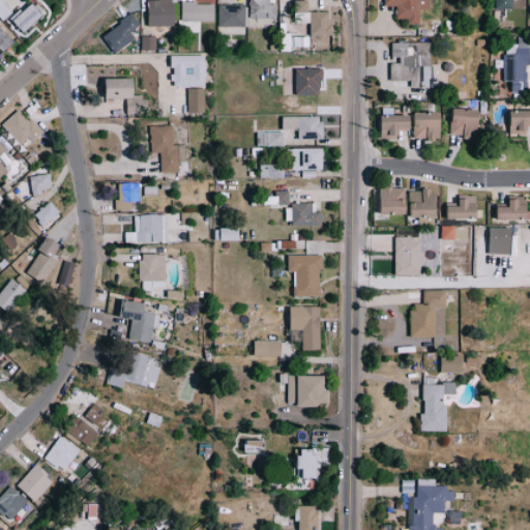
[(169,0),(143,0),(144,26),(170,25),(169,0)]
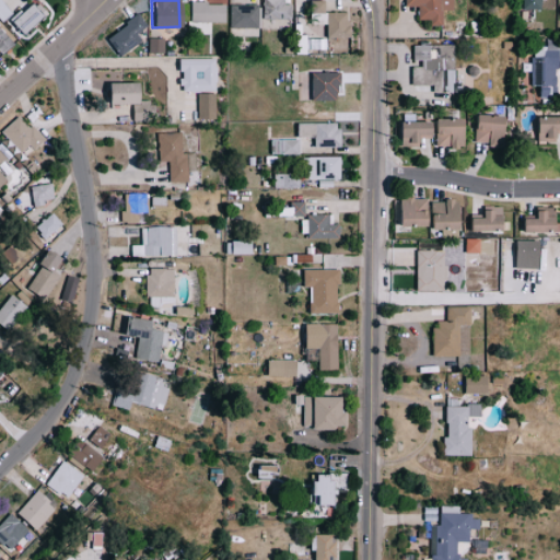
[(291,19),(290,3),(282,3),(282,0),(259,0),(260,19),(291,19)]
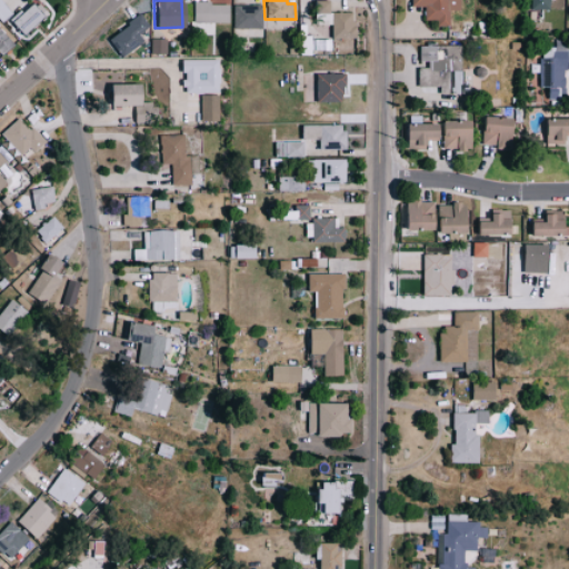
[(350,11),(325,12),(325,0),(310,0),(310,25),(327,25),(327,38),(350,38),(350,11)]
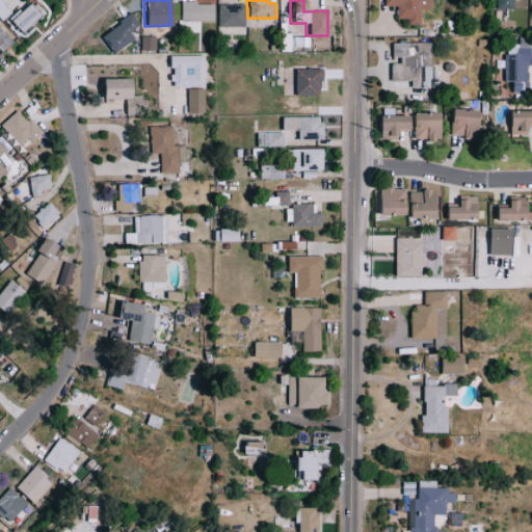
[(381,0),(381,5),(394,5),(394,18),(405,18),(405,23),(417,23),(417,8),(427,8),(426,0),(381,0)]
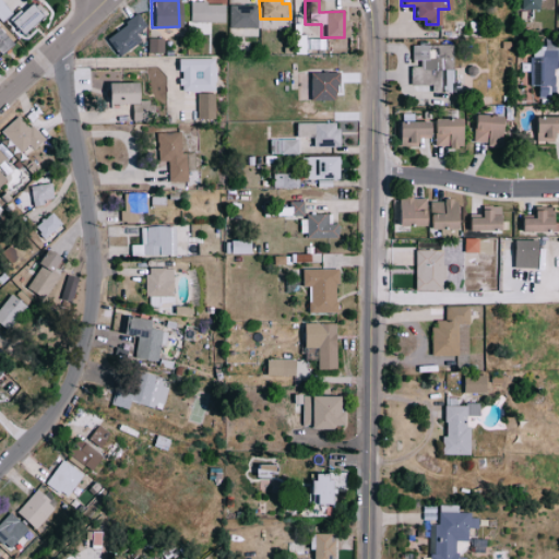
[(536,0),(520,0),(521,9),(536,9),(536,0)]
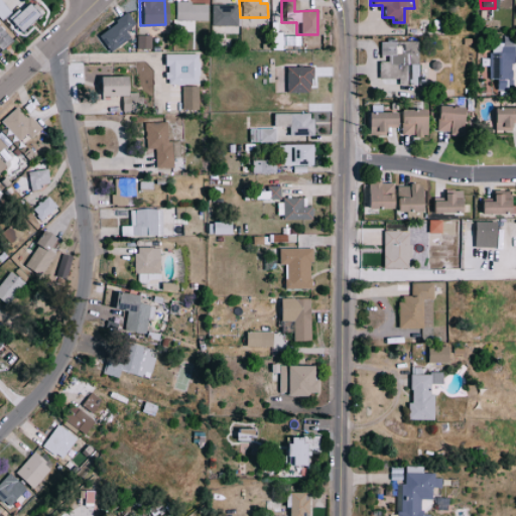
[(12,18),(23,31),(42,14),(30,1),(12,18)]
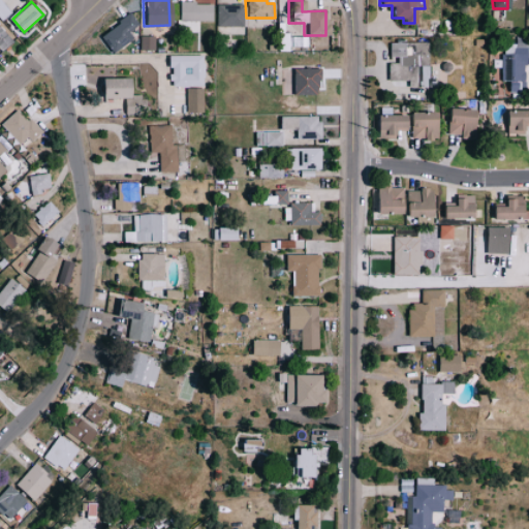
[(211,2),(178,2),(178,21),(211,20),(211,2)]
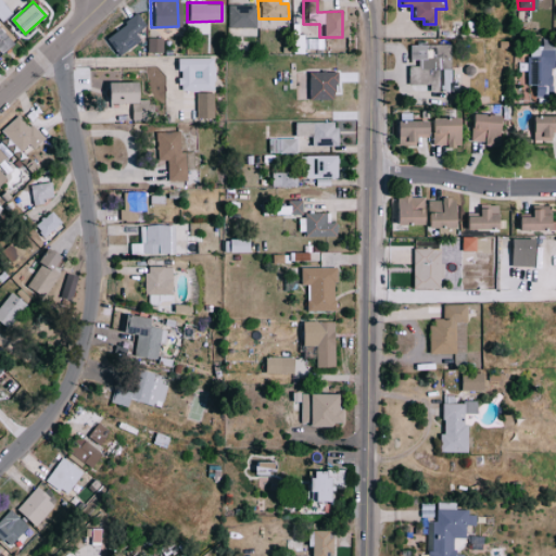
[(226,4),(226,27),(255,27),(254,3),(226,4)]
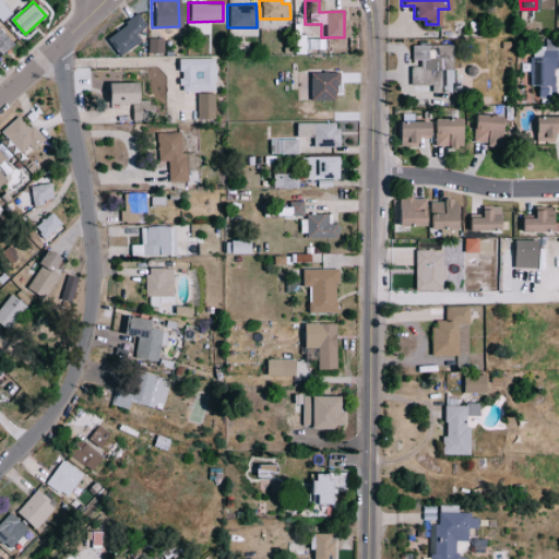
[(134,32),(144,25),(135,13),(103,36),(117,56),(140,39),(134,32)]
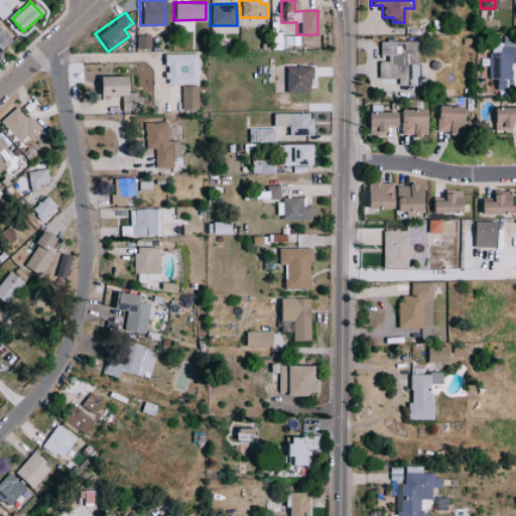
[(15,38),(0,21),(0,45),(3,49),(15,38)]
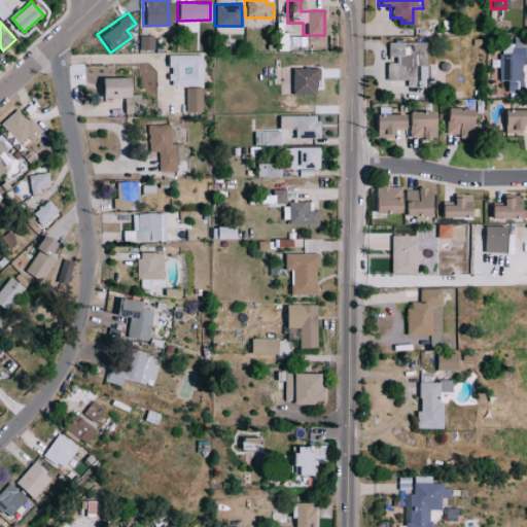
[(281,37),(281,33),(275,33),(276,49),(284,49),(284,46),(304,45),(303,36),(281,37)]
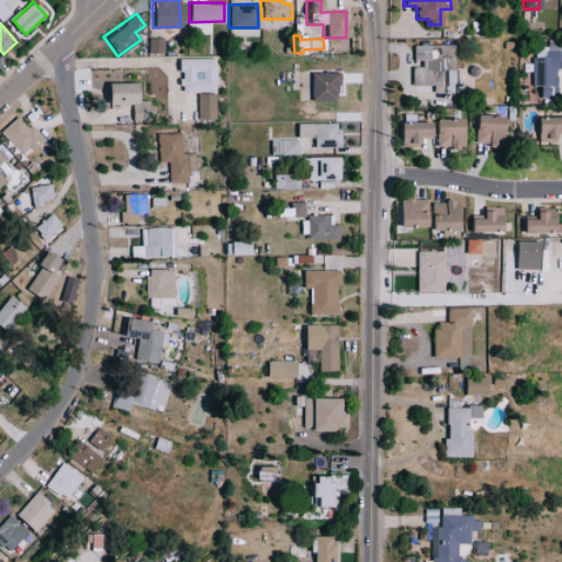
[(163,37),(147,37),(147,53),(163,53),(163,37)]
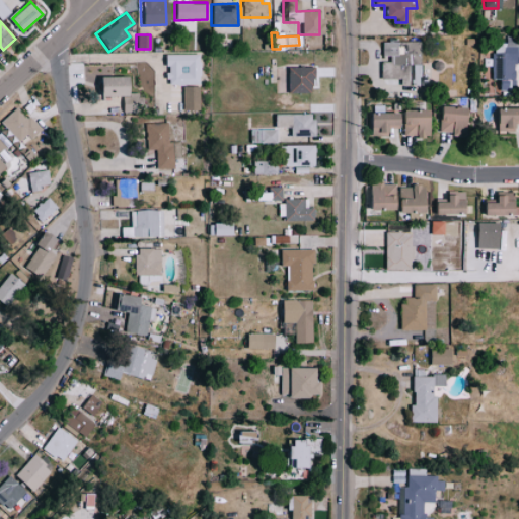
[(402,54),(397,54),(397,62),(414,63),(414,53),(416,53),(416,41),(403,41),(402,54)]
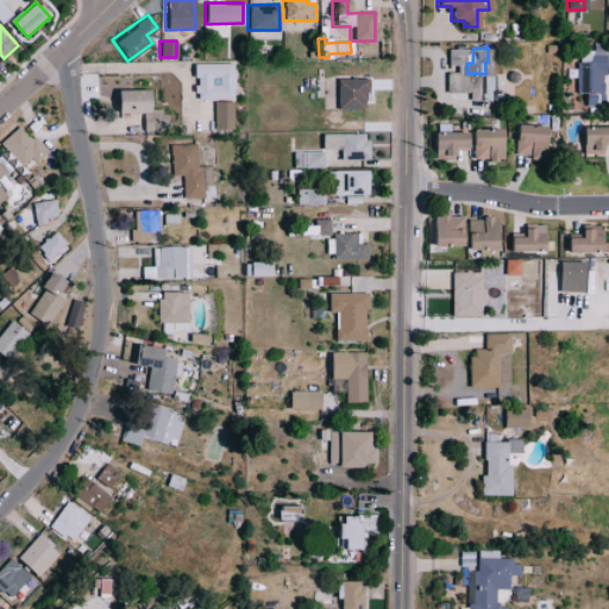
[(604,51),(577,50),(576,92),(603,93),(604,51)]
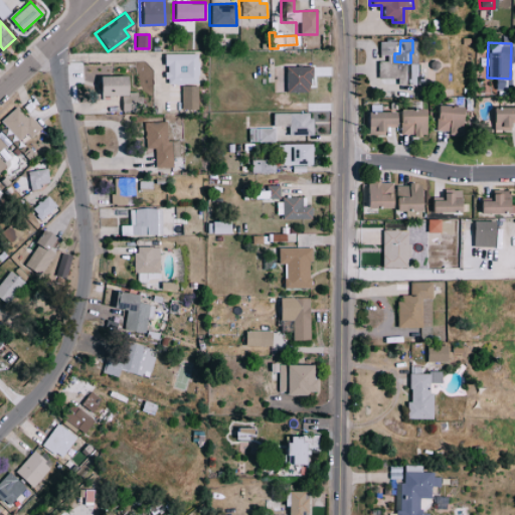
[(195,53),(162,53),(163,84),(195,83),(195,53)]
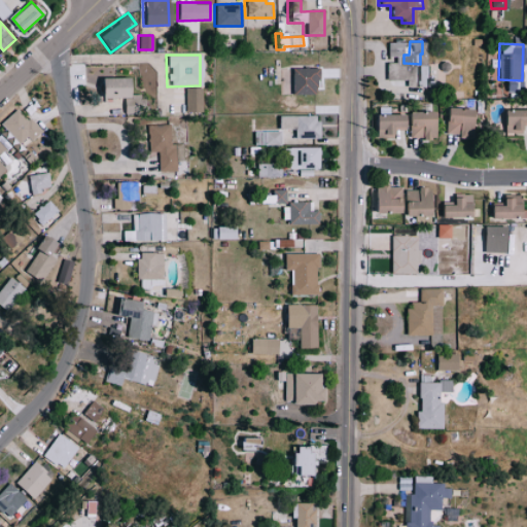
[(277,68),(278,94),(316,93),(315,67),(277,68)]
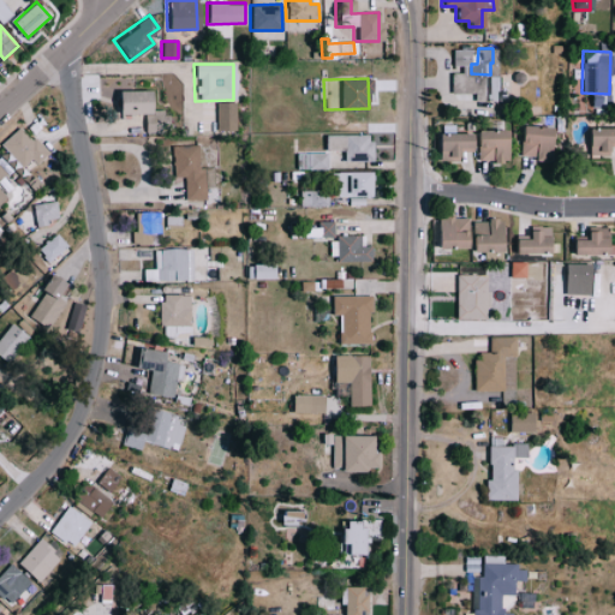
[(157,90),(125,90),(126,114),(157,114),(157,90)]
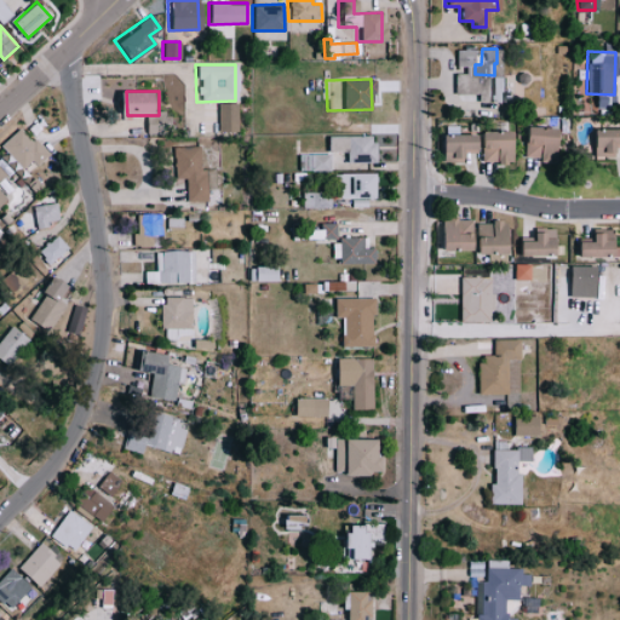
[(216,131),(236,131),(236,103),(216,103),(216,131)]
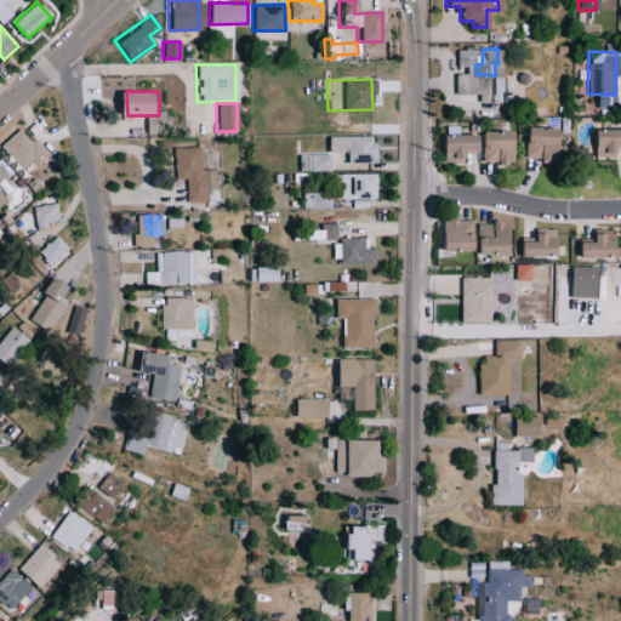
[(34,161),(39,166),(50,157),(23,126),(3,146),(24,170),(34,161)]
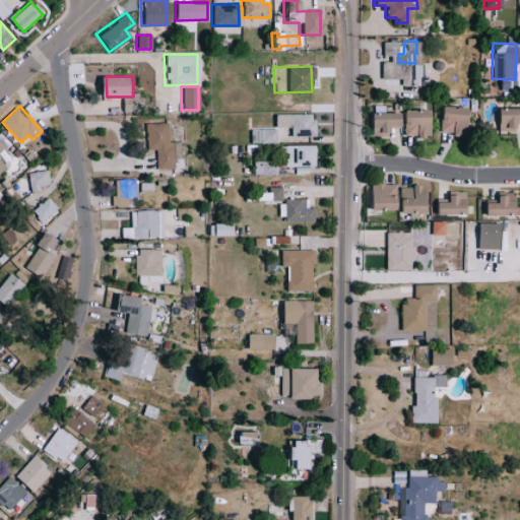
[(460,132),(461,107),(438,106),(437,131),(460,132)]
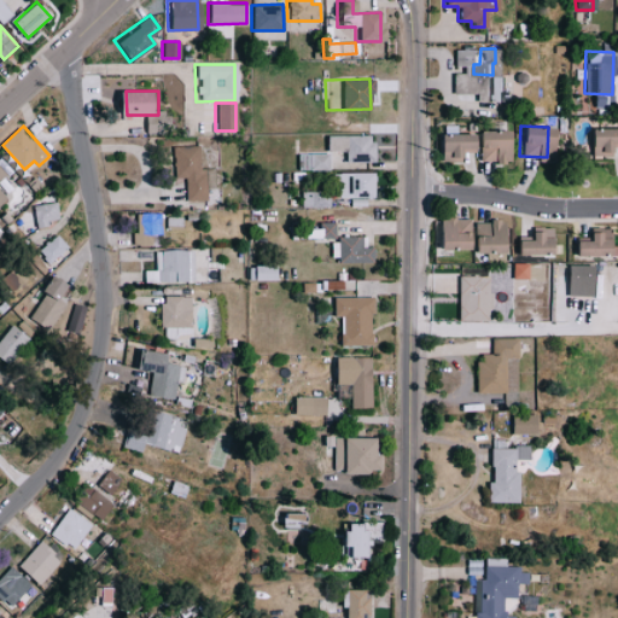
[(617,128),(587,128),(587,156),(607,157),(607,146),(617,146),(617,128)]
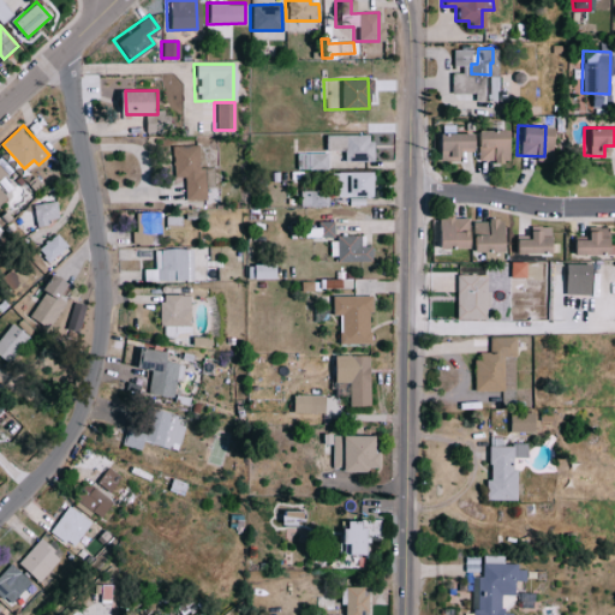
[(501,129),(473,129),(473,161),(502,160),(501,129)]
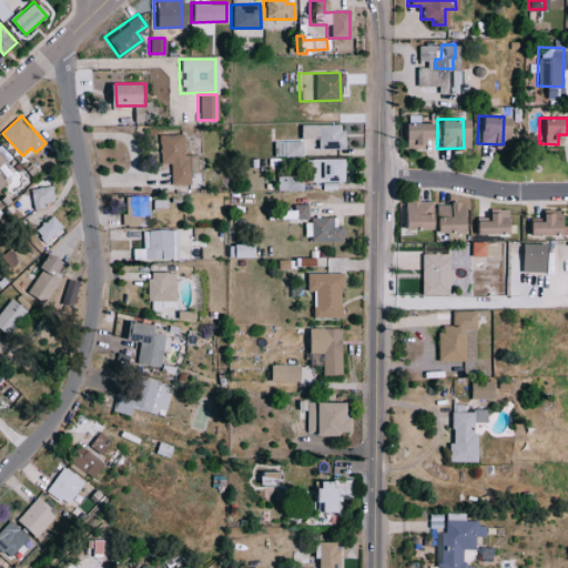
[(430,122),(398,122),(399,145),(418,145),(418,139),(430,139),(430,122)]
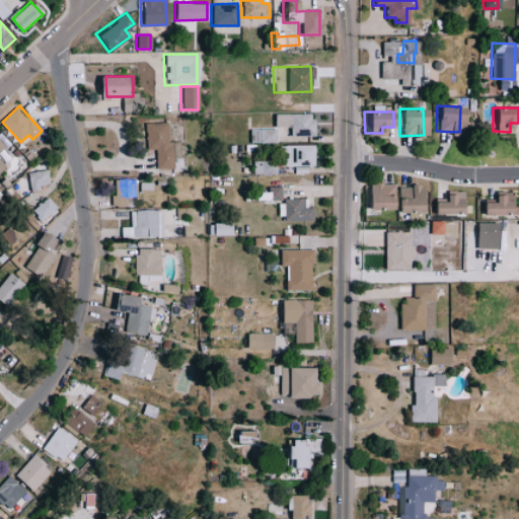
[(287,136),(311,135),(311,113),(273,114),(273,127),(287,126),(287,136)]
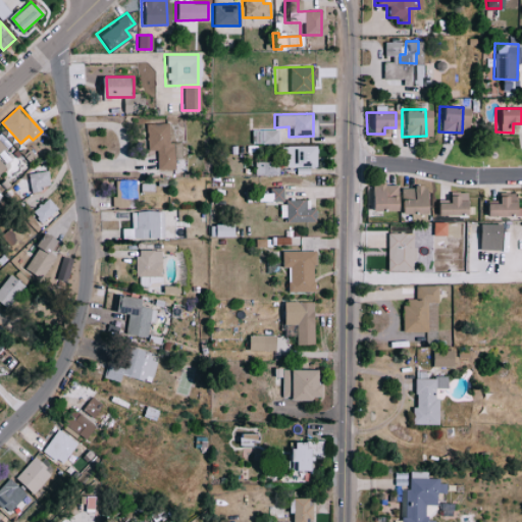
[(173,169),(172,158),(184,158),(183,142),(167,143),(167,122),(147,123),(148,150),(158,150),(158,170),(173,169)]
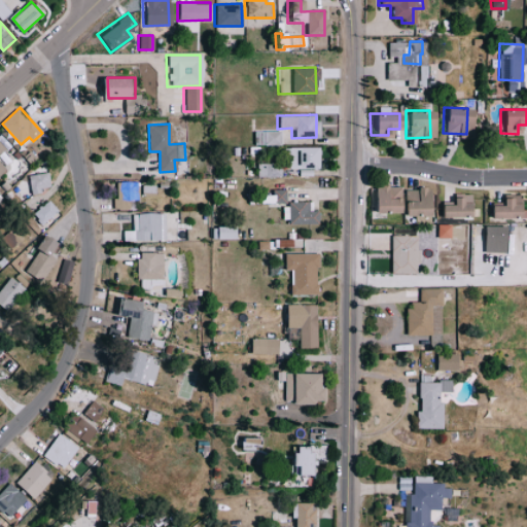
[(251,131),(251,144),(279,145),(279,131),(251,131)]
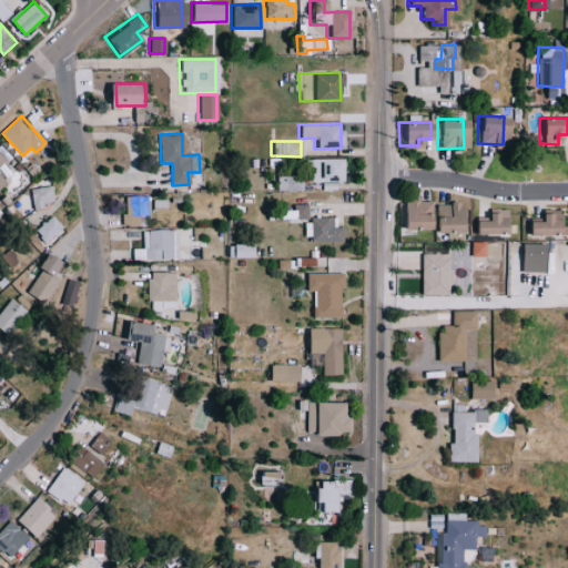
[(342,181),(341,158),(304,159),(304,182),(342,181)]
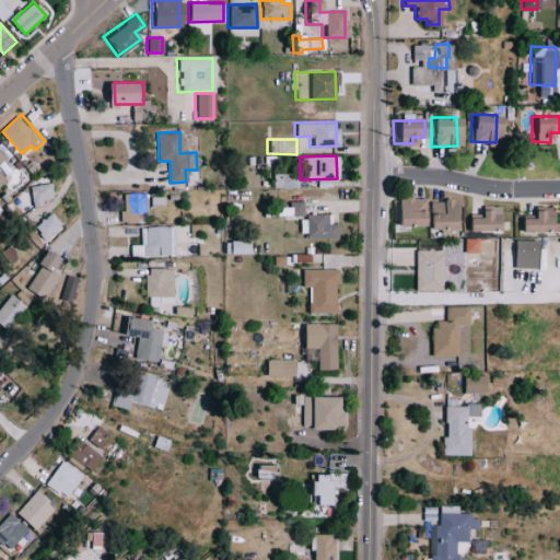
[(271,173),(271,187),(296,186),(296,172),(271,173)]
